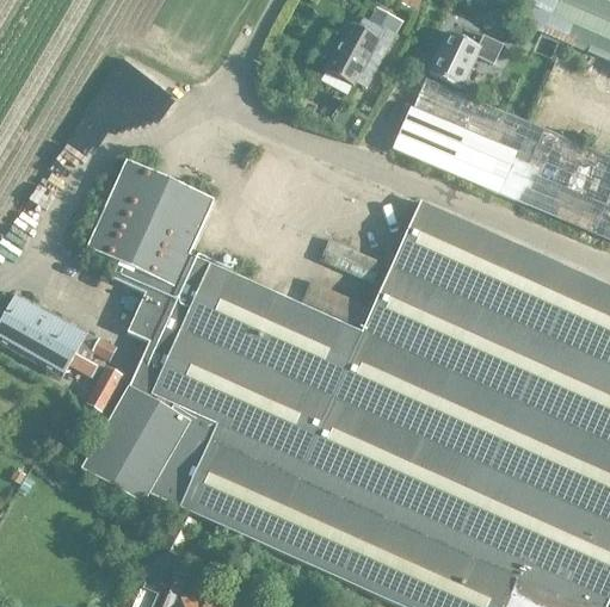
[(523,0),(516,19),(609,59),(609,0),(523,0)]
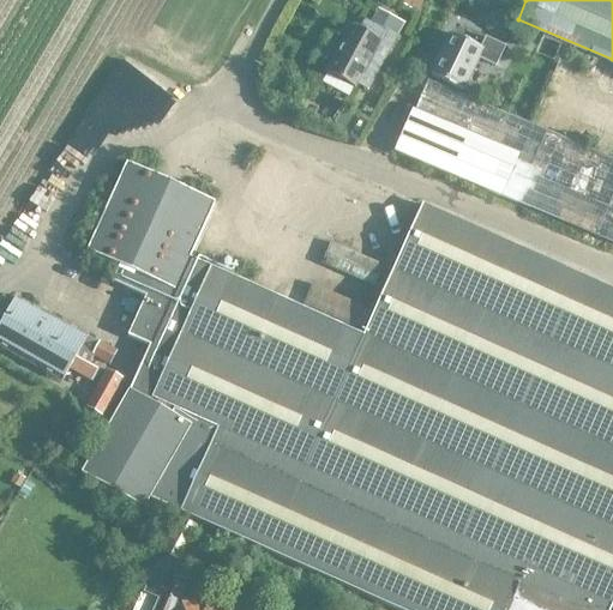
[(488,6),(484,16),(494,22),(500,12),(488,6)]
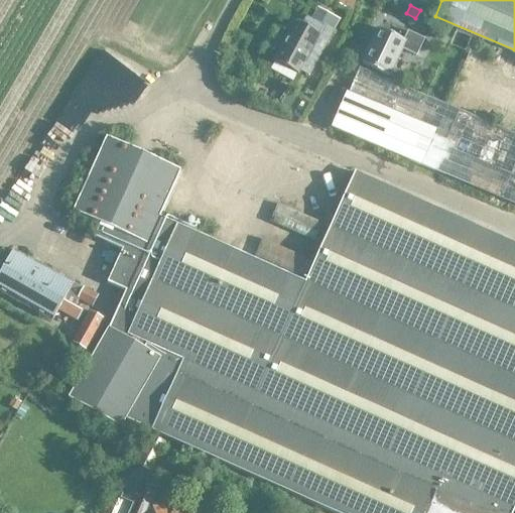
[(284,39),(273,59),(284,66),(296,72),(298,69),(307,73),(332,28),(318,21),(305,13),(300,22),(294,19),(284,39)]
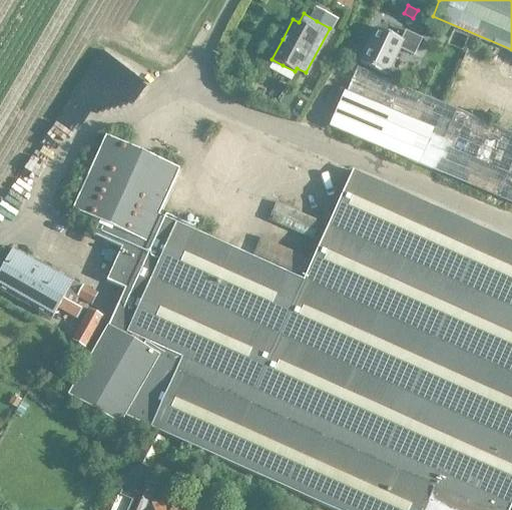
[(374,25),(357,60),(385,74),(398,46),(413,53),(421,36),(404,28),(399,37),(374,25)]
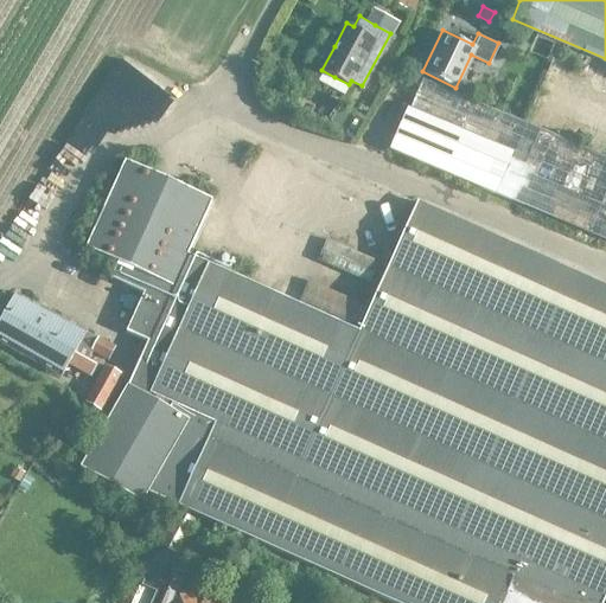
[(605,154),(421,77),(415,90),(409,88),(403,103),(407,104),(388,147),(495,191),(605,237),(605,154)]
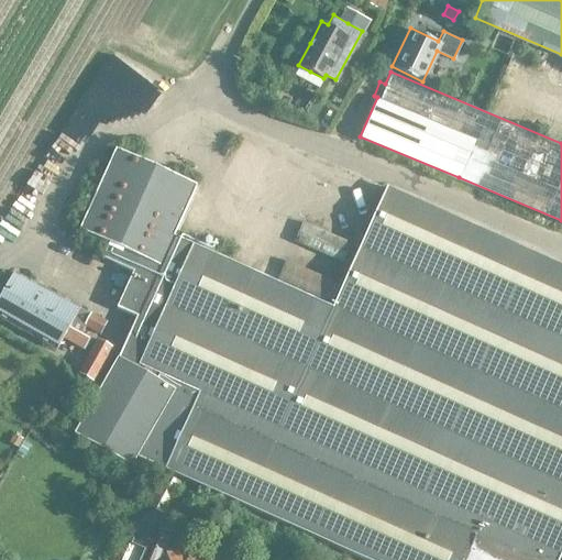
[(138,314),(119,355),(74,431),(131,463),(138,454),(165,467),(372,559),(555,559),(559,552),(561,545),(561,263),(386,185),(332,306),(173,233),(196,184),(116,147),(79,227),(109,241),(103,255),(133,268),(117,305),(138,314)]
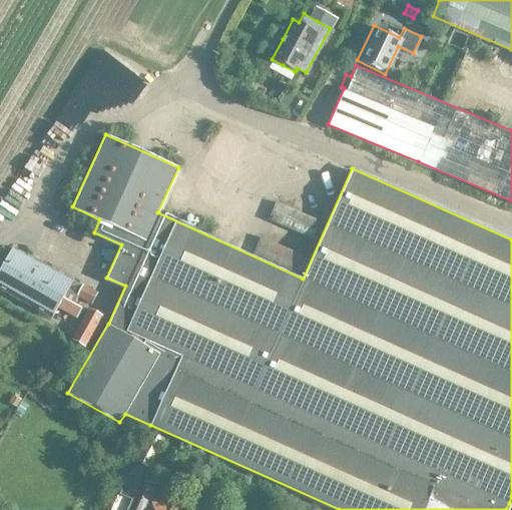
[(280,205),(274,220),(315,239),(322,223),(280,205)]
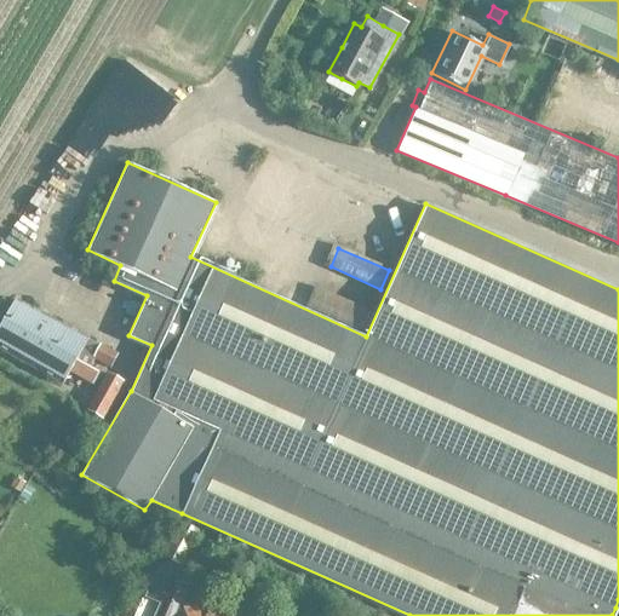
[(321,288),(314,308),(362,329),(371,311),(321,288)]
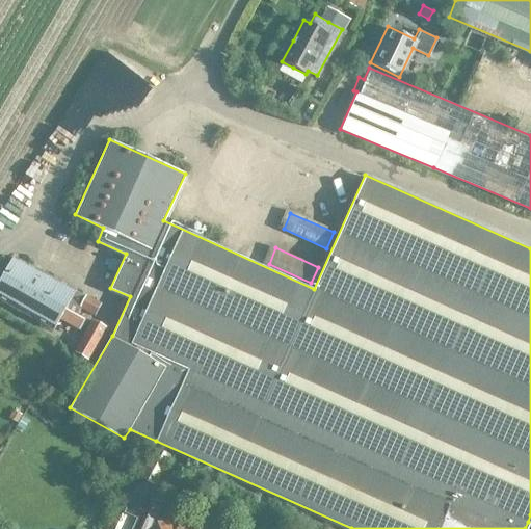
[(14,255),(0,276),(0,297),(53,328),(58,318),(77,329),(84,318),(76,314),(79,305),(85,293),(75,288),(14,255)]
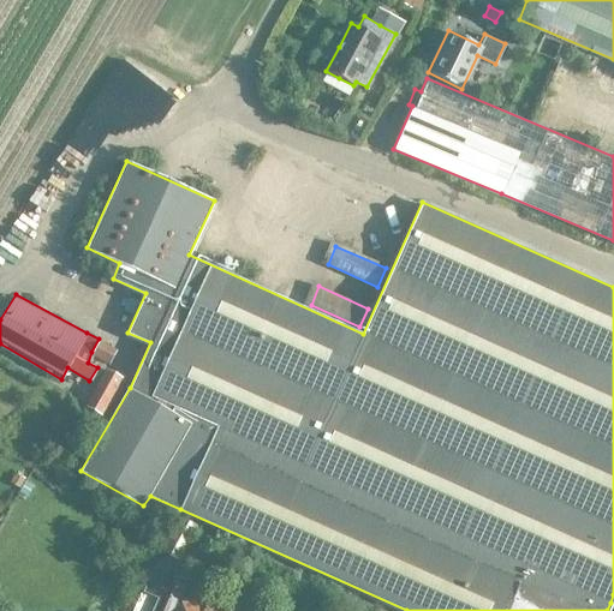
[(99,339),(91,352),(108,363),(117,348),(99,339)]
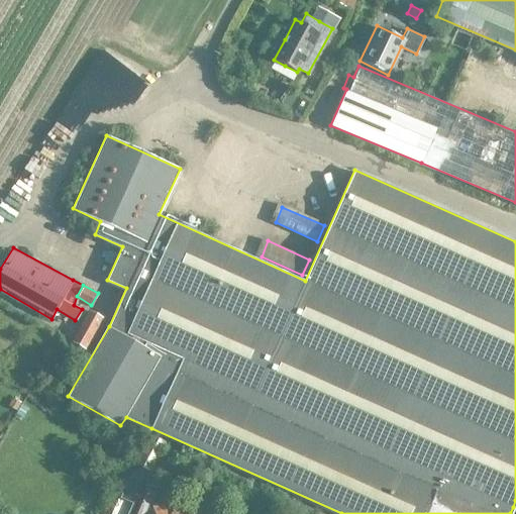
[(87,309),(69,340),(85,348),(103,318),(87,309)]
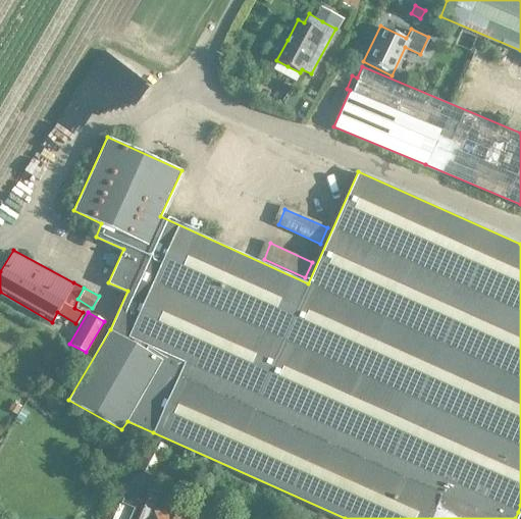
[(10,406),(15,410),(19,405),(14,401),(10,406)]
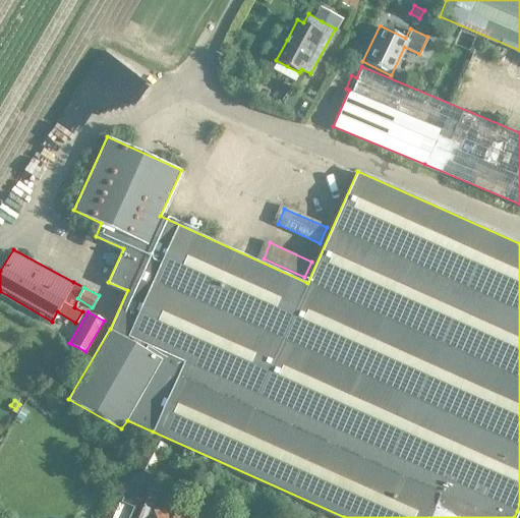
[(24,411),(18,408),(15,414),(21,417),(24,411)]
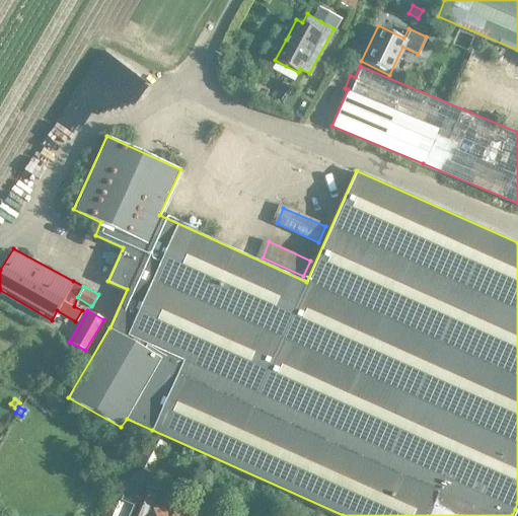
[(166,442),(151,434),(136,462),(151,470),(166,442)]
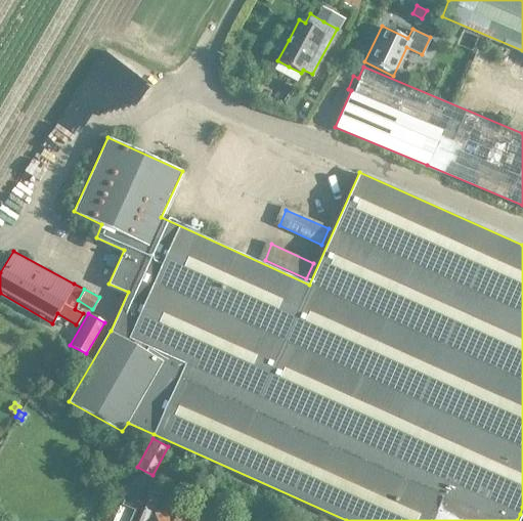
[(189,458),(172,448),(166,461),(183,470),(189,458)]
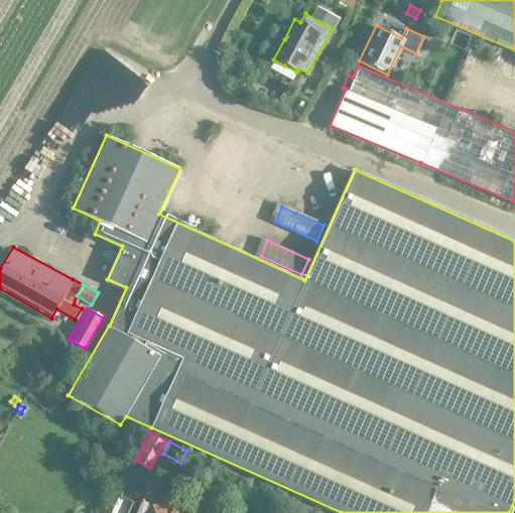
[(139,505),(135,512),(171,512),(177,501),(146,488),(147,487),(134,481),(126,499),(139,505)]
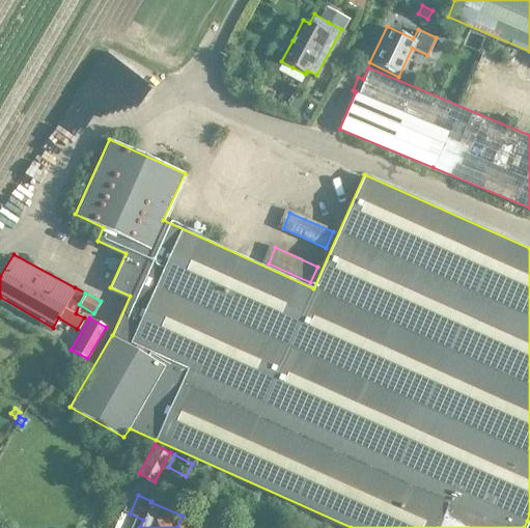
[(211,527),(183,516),(176,527),(211,527)]
